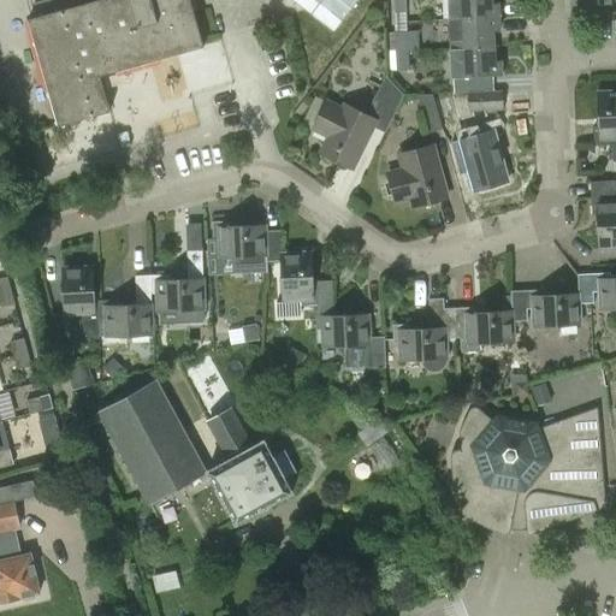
[(100,78),(203,49),(189,0),(69,0),(72,9),(28,21),(58,128),(110,113),(100,78)]
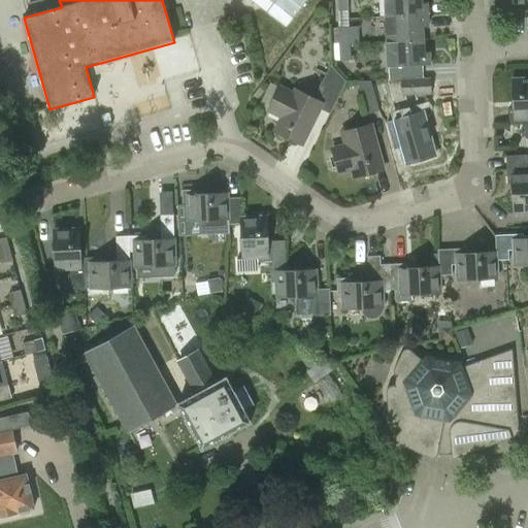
[(251,0),(287,29),(309,0),(251,0)]
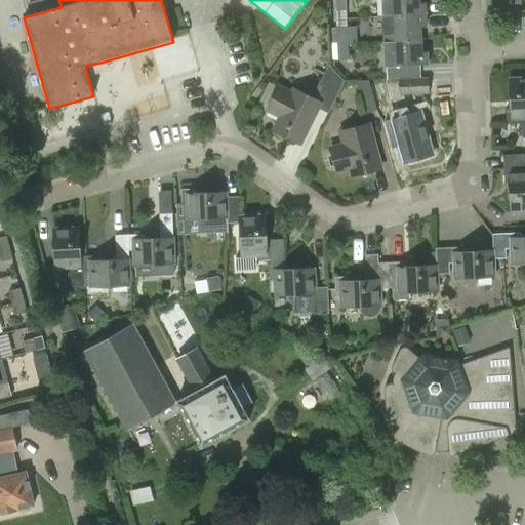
[(346,10),(345,0),(333,0),(334,11),(346,10)]
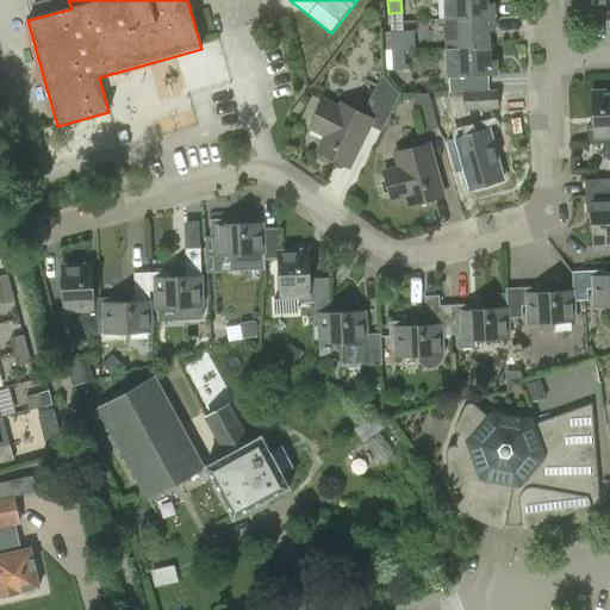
[(486,0),(443,0),(444,20),(495,18),(493,4),(486,4),(486,0)]
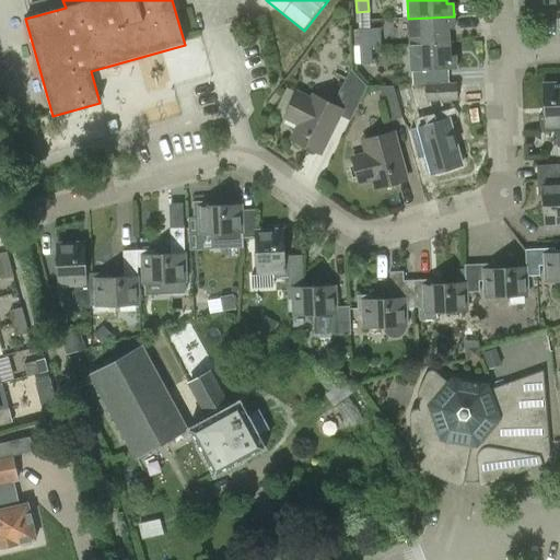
[(410,19),(408,19),(409,45),(448,43),(447,30),(454,30),(454,16),(410,19)]
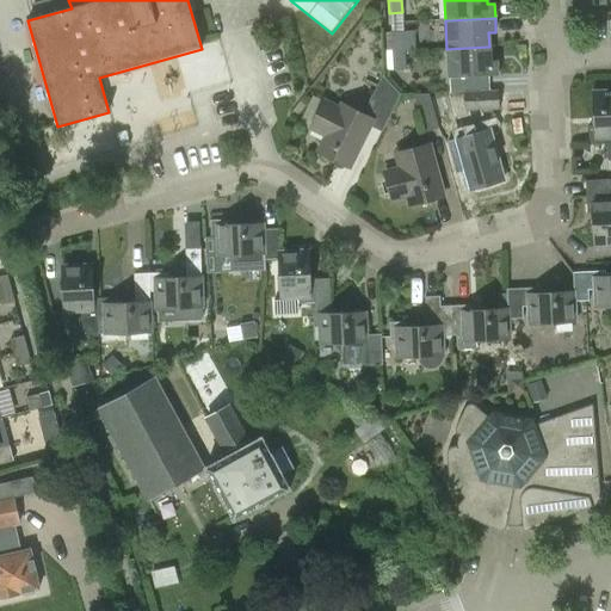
[(392,36),(392,51),(403,50),(415,50),(415,35),(392,36)]
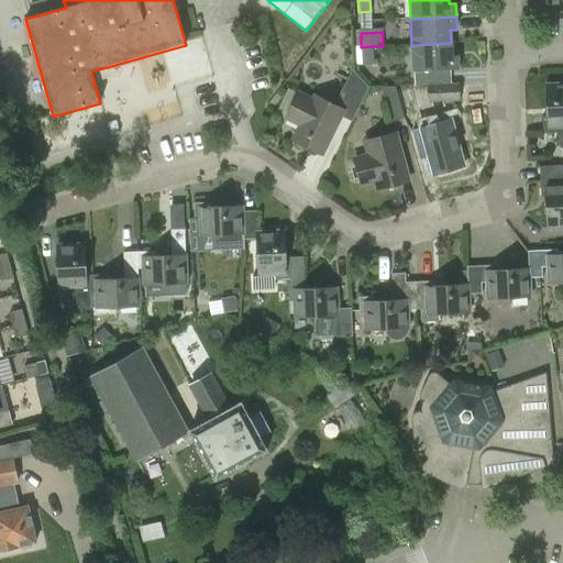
[(428,85),(453,84),(452,70),(457,69),(457,56),(451,56),(451,43),(411,45),(414,85),(428,85)]
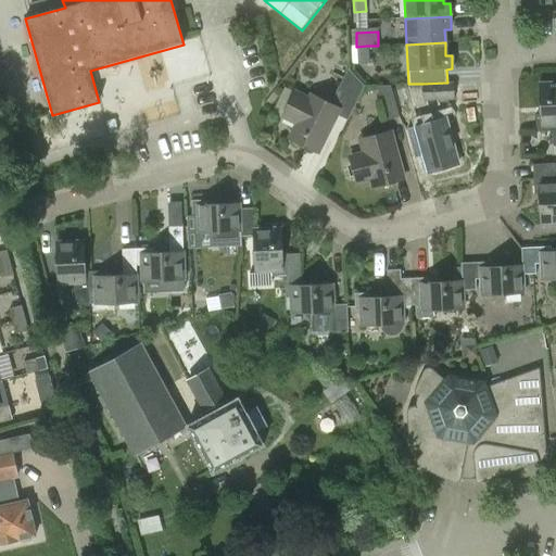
[(367,46),(356,47),(357,63),(368,63),(367,46)]
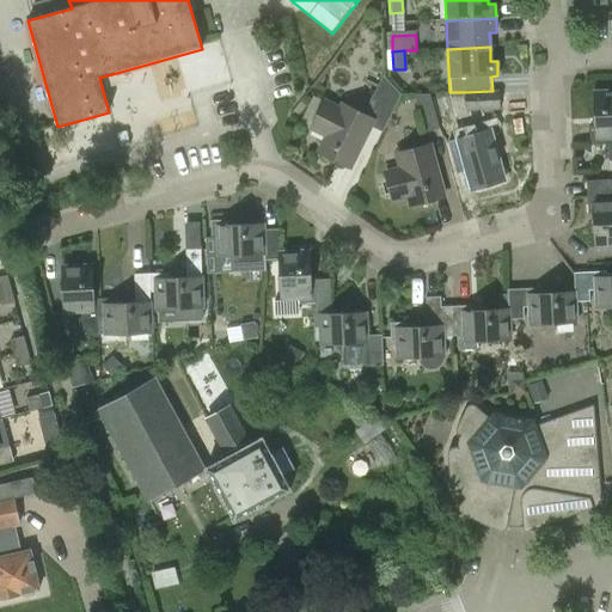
[(381,133),(399,96),(384,75),(363,115),(343,104),(340,111),(323,103),(311,128),(326,136),(318,153),(348,169),(369,126),(381,133)]
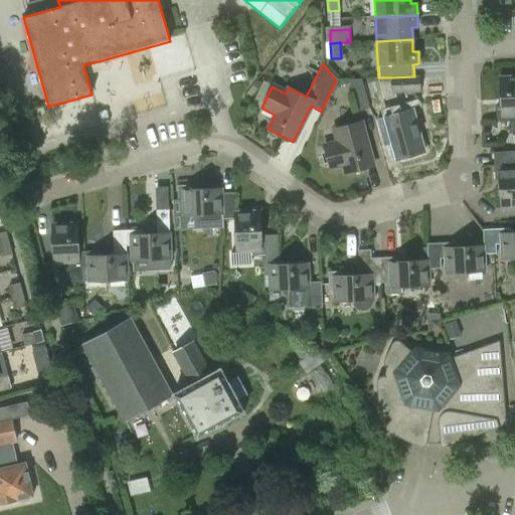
[(419,75),(414,76),(391,77),(392,92),(420,90),(419,75)]
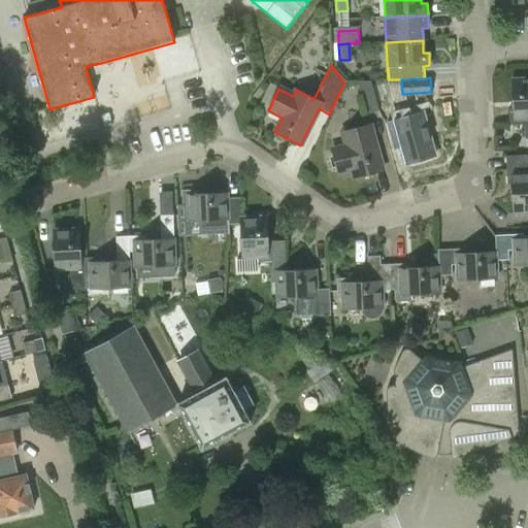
[(527,78),(513,79),(515,109),(509,109),(510,125),(525,124),(527,124),(527,78)]
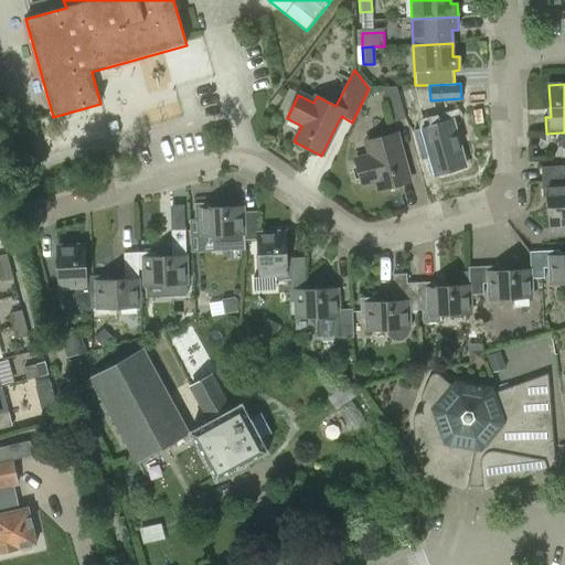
[(391,123),(405,119),(396,87),(382,87),(391,123)]
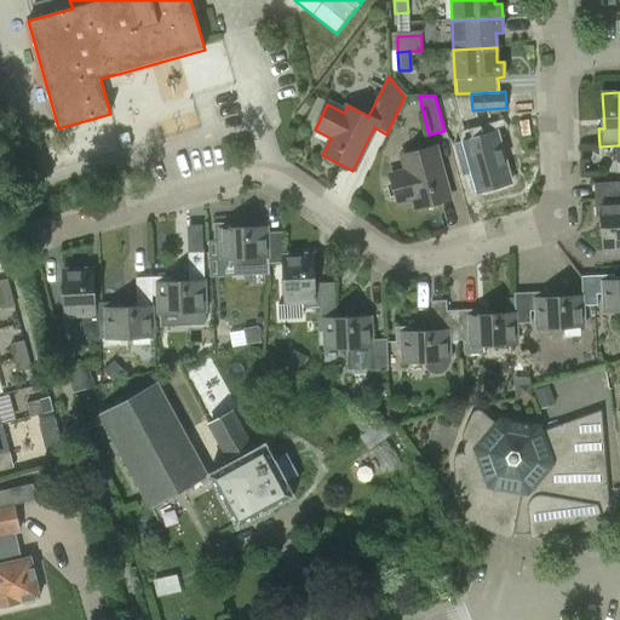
[(476,191),(507,183),(495,133),(463,141),(476,191)]
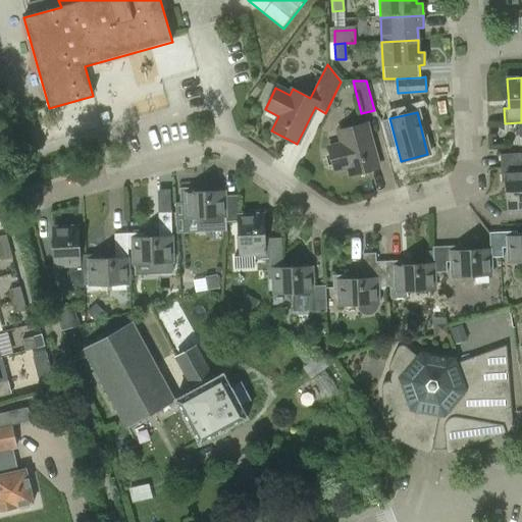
[(351,174),(378,167),(366,122),(338,129),(342,143),(327,147),(333,169),(348,166),(351,174)]
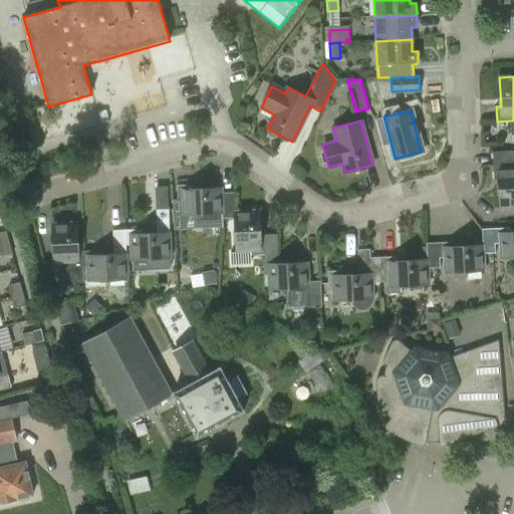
[(513,120),(511,120),(512,135),(513,135),(513,151),(493,152),(494,165),(513,163),(513,120)]
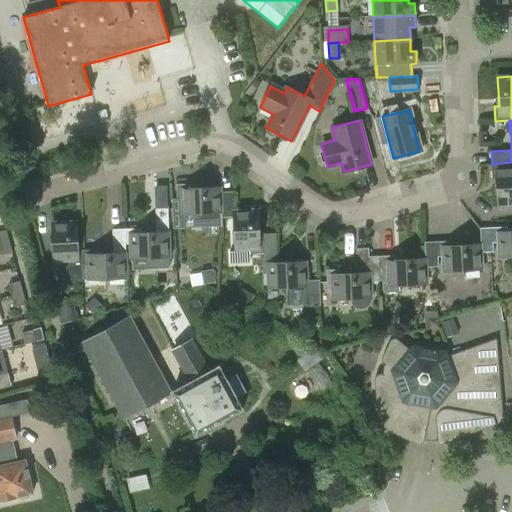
[(511,162),(492,164),(493,179),(497,179),(499,208),(511,207),(511,162)]
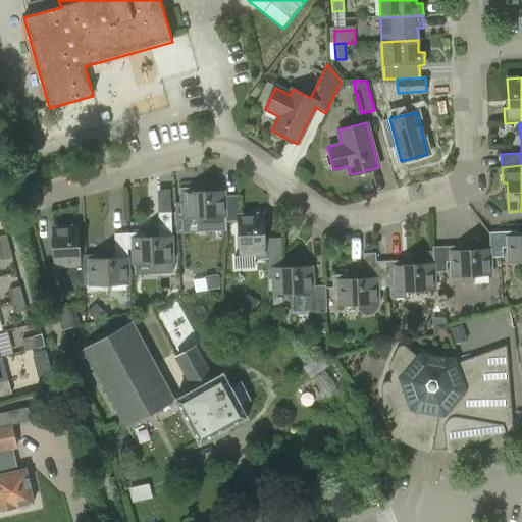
[(226,222),(239,221),(239,214),(238,196),(226,197),(226,191),(196,193),(196,188),(180,189),(181,205),(187,205),(188,219),(199,219),(199,231),(227,230),(226,222)]
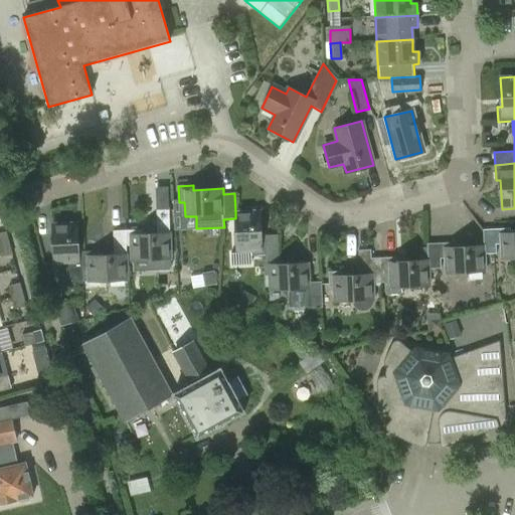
[(141,229),(127,230),(128,246),(131,246),(132,261),(154,260),(155,268),(158,270),(169,269),(171,267),(171,259),(169,210),(157,210),(158,233),(141,234),(141,229)]
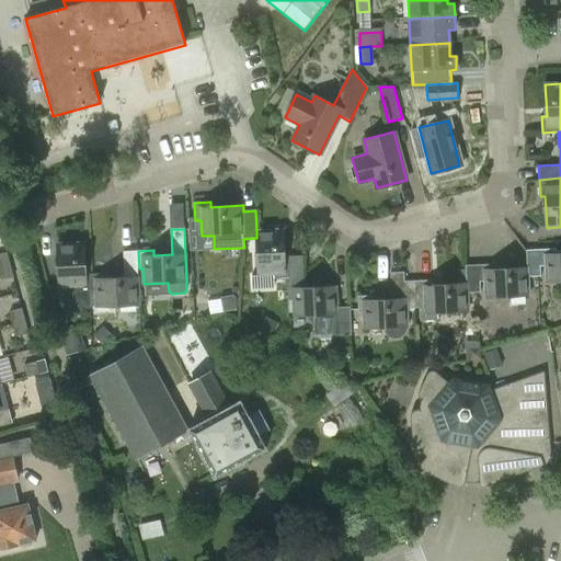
[(256,230),(256,238),(259,275),(274,275),(274,281),(290,279),(290,284),(290,286),(305,285),(304,255),(290,256),(290,260),(285,261),(284,229),(256,230)]
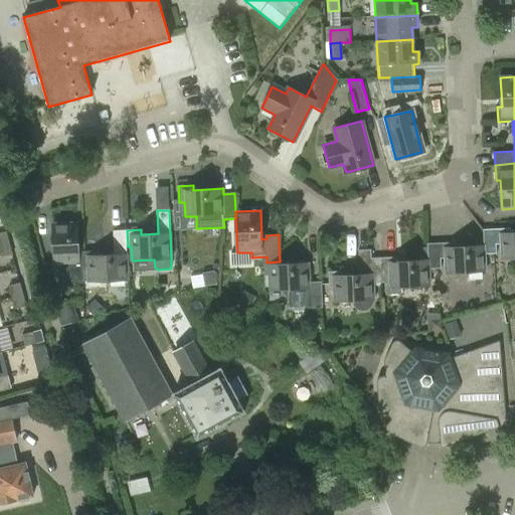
[(69,268),(83,268),(82,251),(78,252),(77,223),(52,224),(53,264),(68,263),(69,268)]
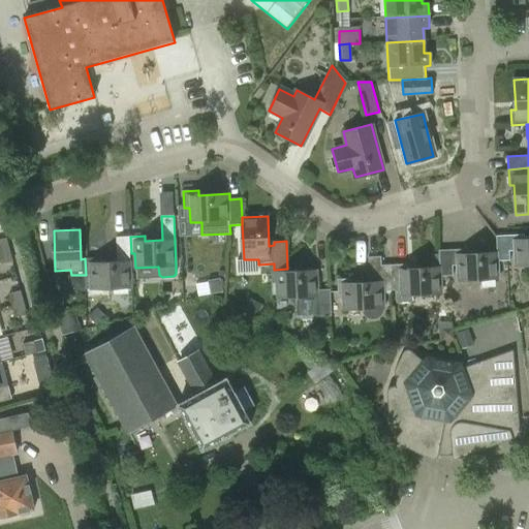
[(497,252),(497,259),(509,259),(509,250),(514,250),(514,265),(528,263),(528,239),(525,239),(524,236),(496,237),(497,252)]
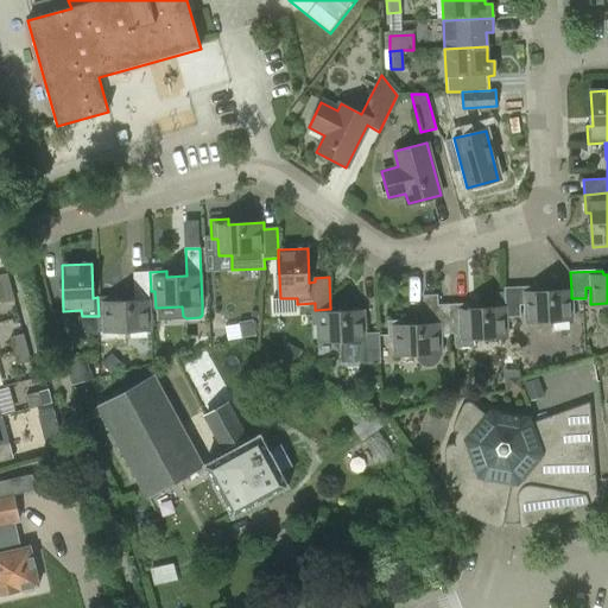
[(97,297),(99,316),(103,315),(103,333),(151,330),(150,292),(151,291),(150,272),(134,273),(135,302),(115,302),(115,297),(97,297)]
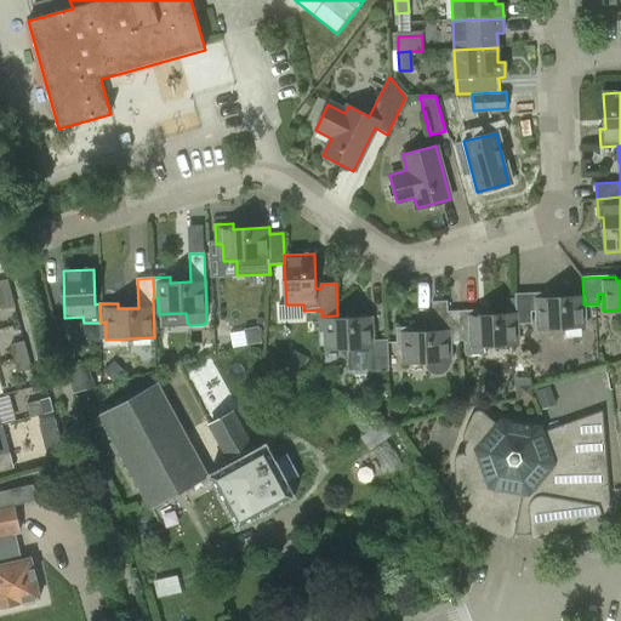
[(0,296),(12,294),(9,279),(0,280),(0,296)]
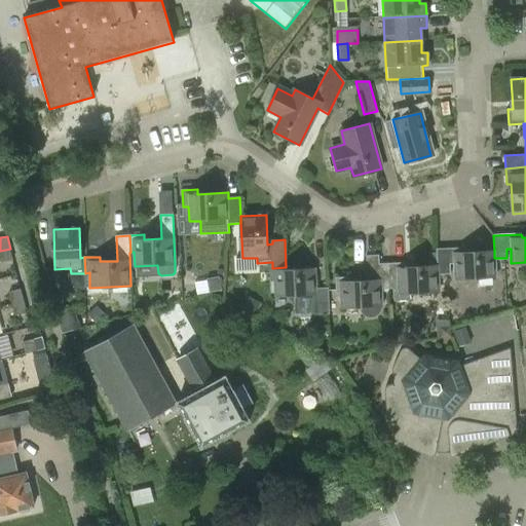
[(438,265),(438,274),(449,273),(449,263),(454,263),(454,277),(495,275),(494,258),(494,251),(465,253),(464,248),(437,249),(438,265)]
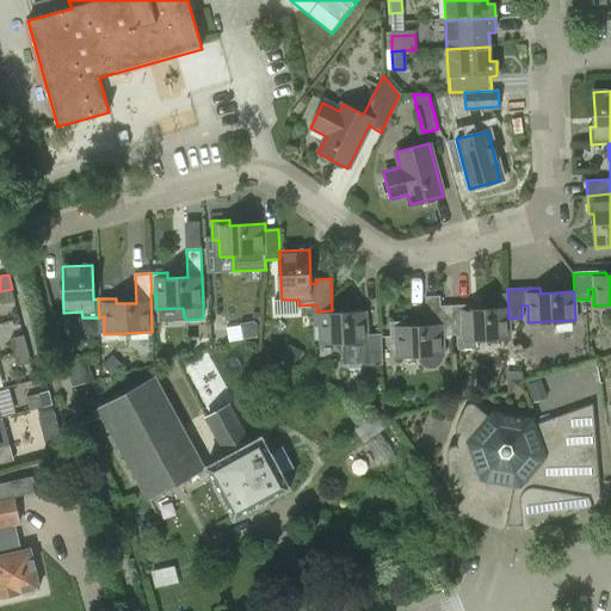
[(12,289),(0,291),(0,298),(1,304),(16,301),(12,289)]
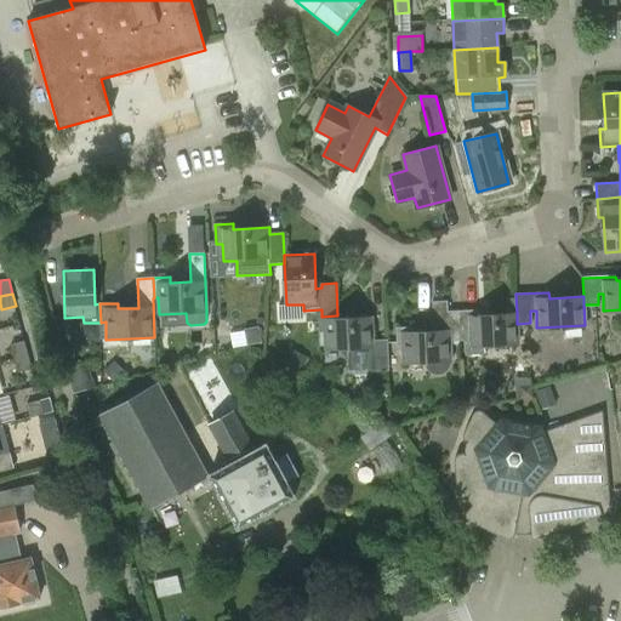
[(450,362),(449,342),(448,342),(446,312),(448,312),(448,300),(433,301),(434,331),(414,331),(414,326),(394,328),(396,347),(402,347),(403,363),(425,363),(426,366),(426,369),(428,371),(431,372),(434,374),(437,375),(442,374),(445,372),(448,370),(449,366),(450,364),(450,362)]
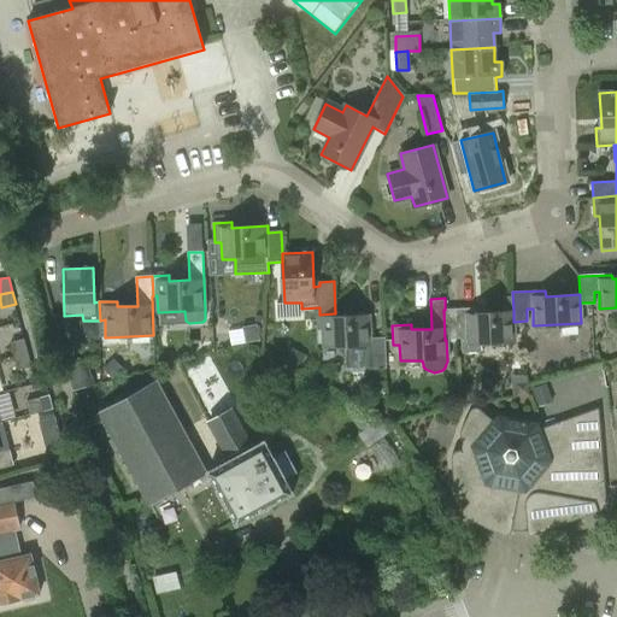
[(445,340),(446,340),(462,339),(462,352),(481,352),(481,344),(515,342),(513,322),(513,311),(480,313),(479,307),(445,310),(444,310),(445,340)]
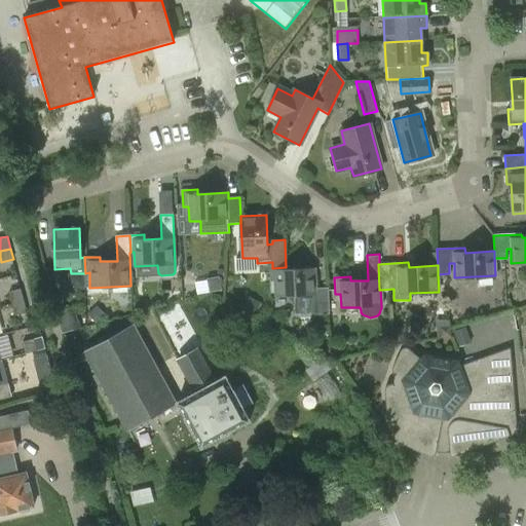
[(272,268),(272,266),(270,266),(271,283),(275,282),(276,297),(295,296),(296,314),(317,313),(317,314),(330,314),(329,288),(317,288),(317,269),(286,270),(286,267),(272,268)]
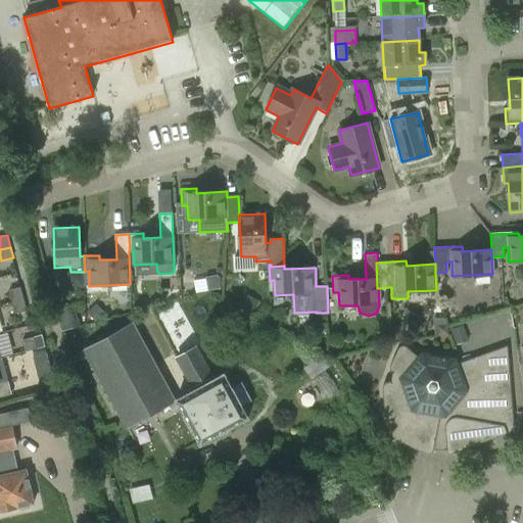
[(208,290),(220,288),(221,288),(218,273),(205,275),(208,290)]
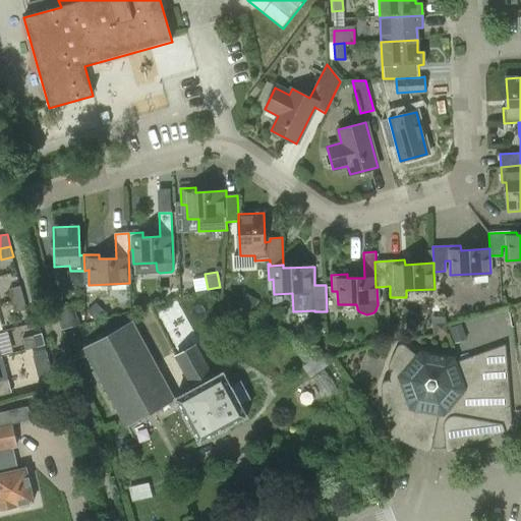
[(12,301),(23,297),(20,286),(8,289),(12,301)]
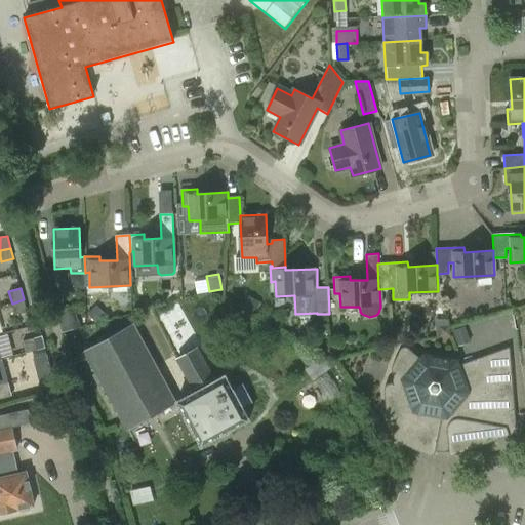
[(244,293),(237,307),(252,315),(259,303),(244,293)]
